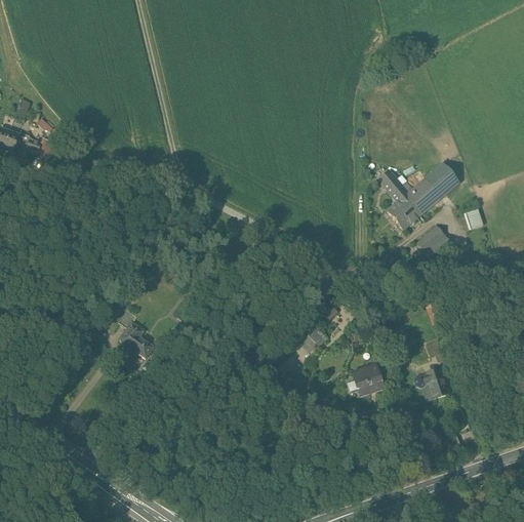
[(18,133),(0,126),(0,147),(11,152),(18,133)]
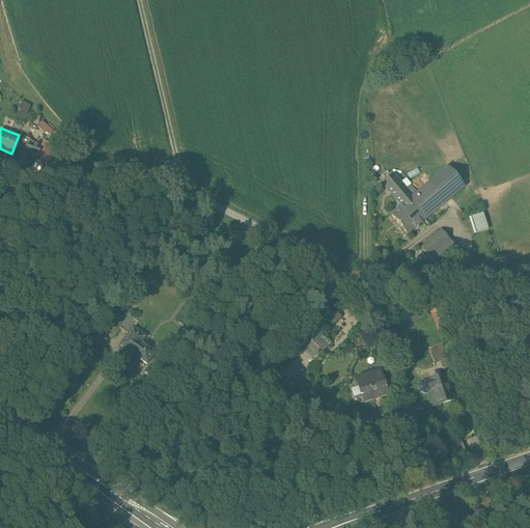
[(391,211),(408,231),(464,184),(447,164),(413,193),(395,171),(383,182),(400,202),(391,211)]
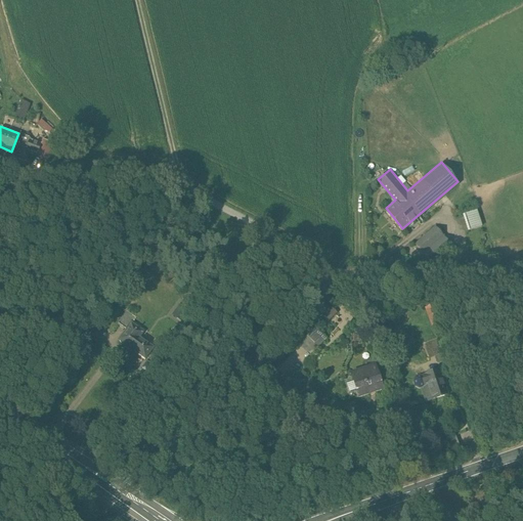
[(462,211),(468,227),(481,222),(475,205),(462,211)]
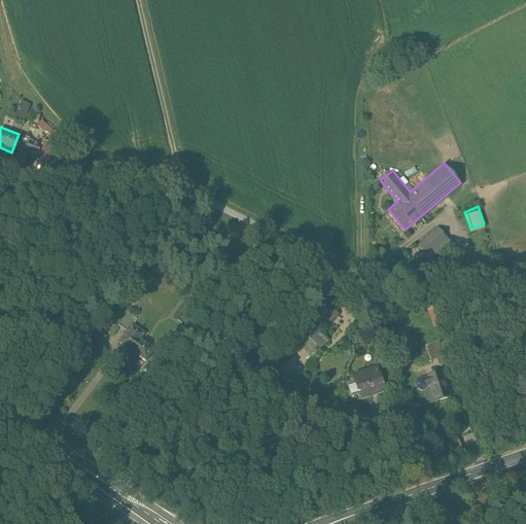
[(456,246),(439,225),(417,243),(434,264),(456,246)]
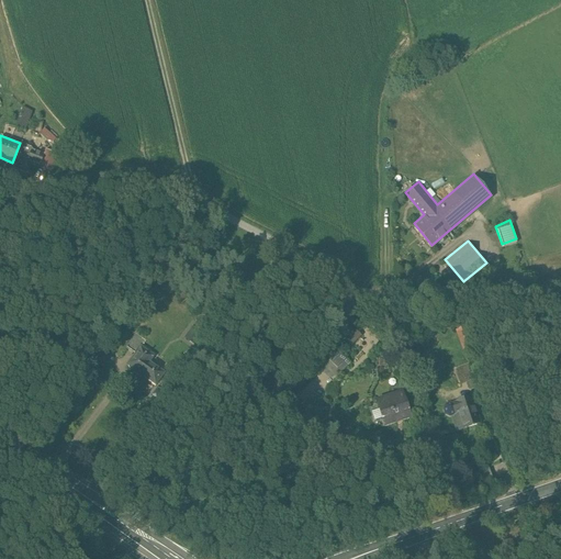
[(150,355),(137,344),(123,362),(150,383),(160,372),(146,361),(150,355)]
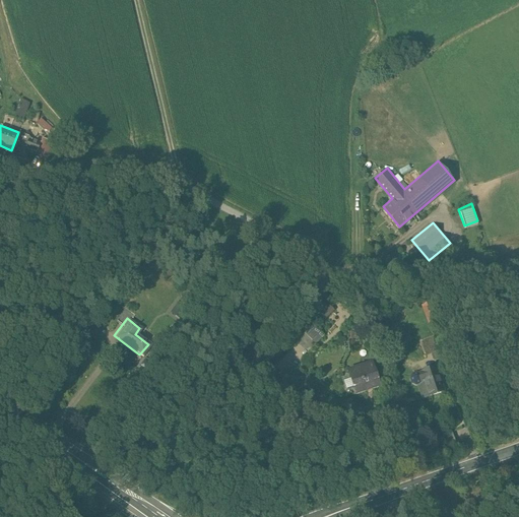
[(379,387),(372,362),(346,369),(354,394),(379,387)]
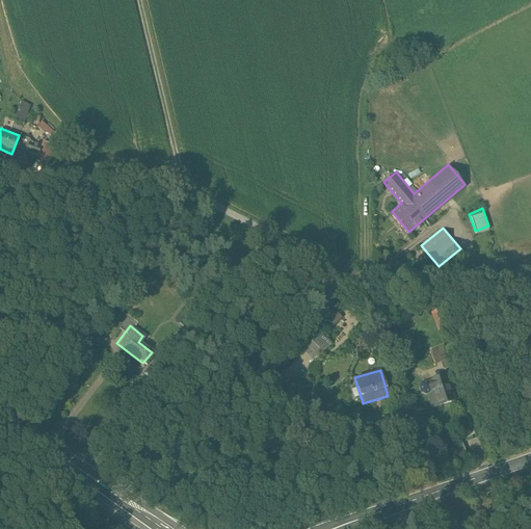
[(455,400),(447,375),(425,381),(433,406),(455,400)]
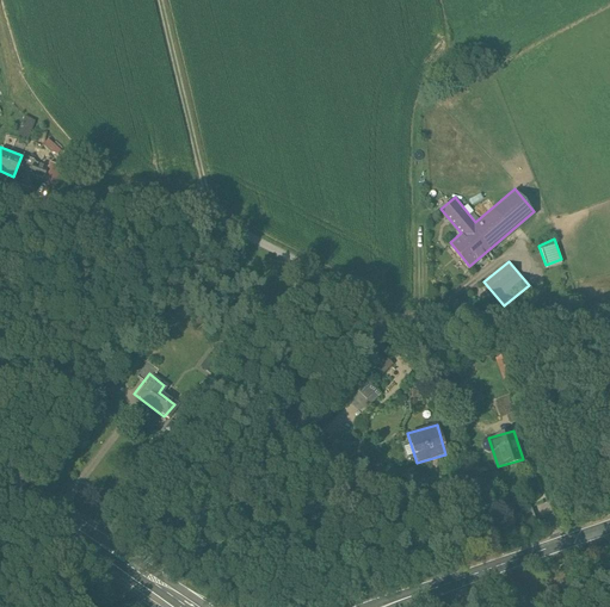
[(550,500),(515,512),(522,534),(558,521),(550,500)]
